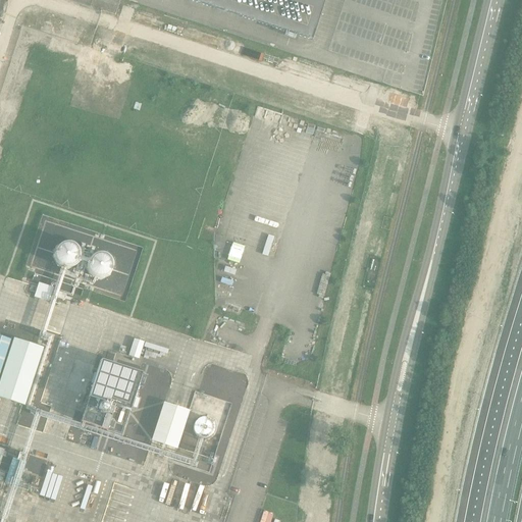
[(195,0),(310,37),(322,0),(195,0)]
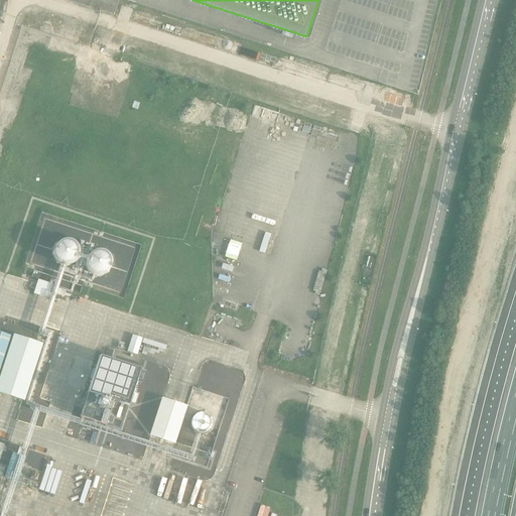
[(258,59),(272,65),(274,58),(260,53),(258,59)]
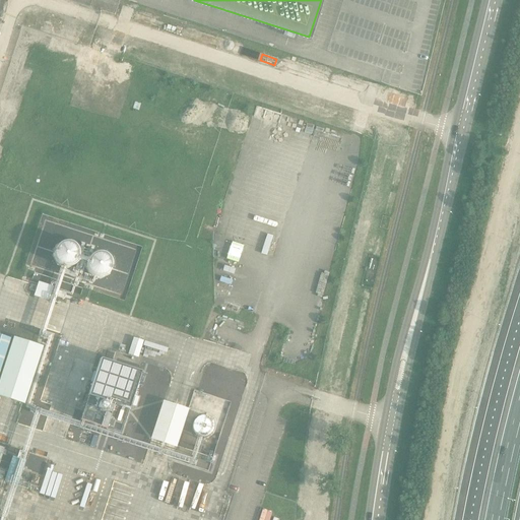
[(0,334),(0,369),(10,338),(0,334)]
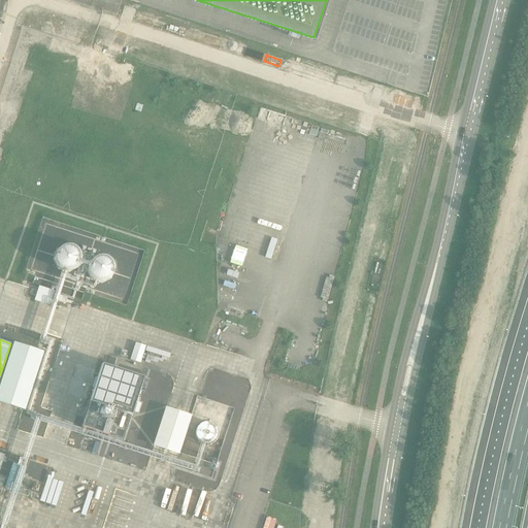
[(13,341),(0,383),(0,402),(24,410),(43,351),(13,341)]
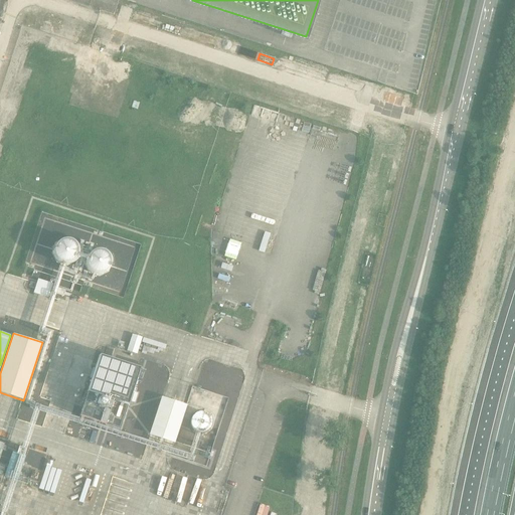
[(133,334),(128,350),(138,353),(143,336),(133,334)]
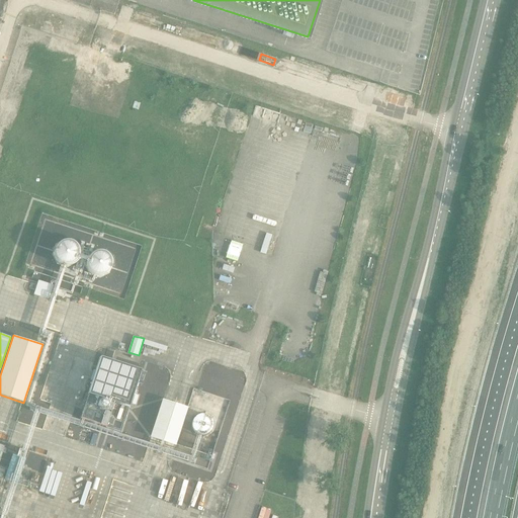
[(120,432),(141,371),(99,358),(79,418),(120,432)]
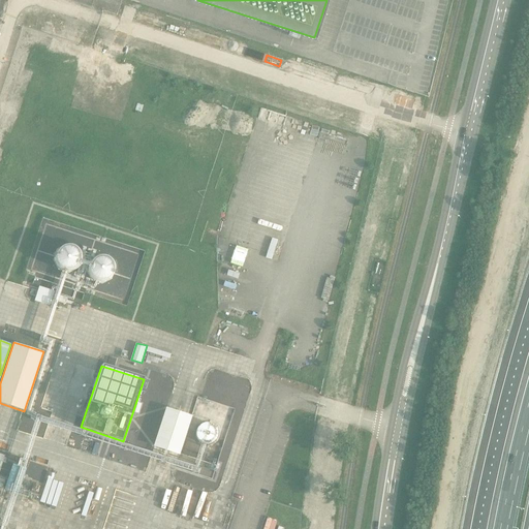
[(167,405),(154,445),(181,454),(193,413),(167,405)]
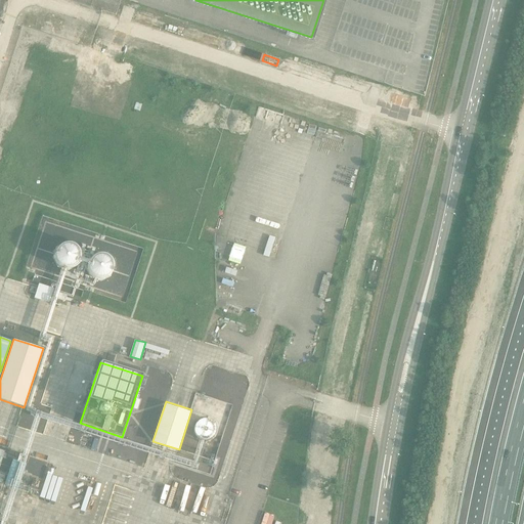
[(12,460),(4,484),(18,489),(26,465),(12,460)]
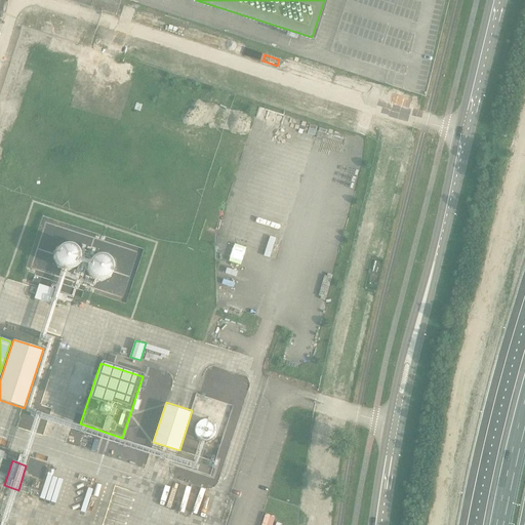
[(122,524),(124,516),(103,511),(97,524),(122,524)]
